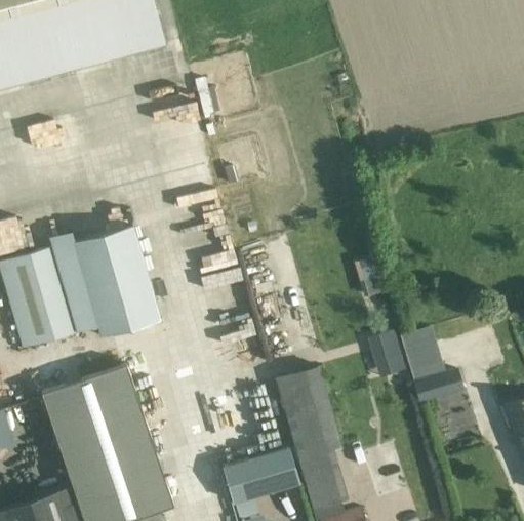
[(155,0),(0,0),(0,89),(167,45),(155,0)]
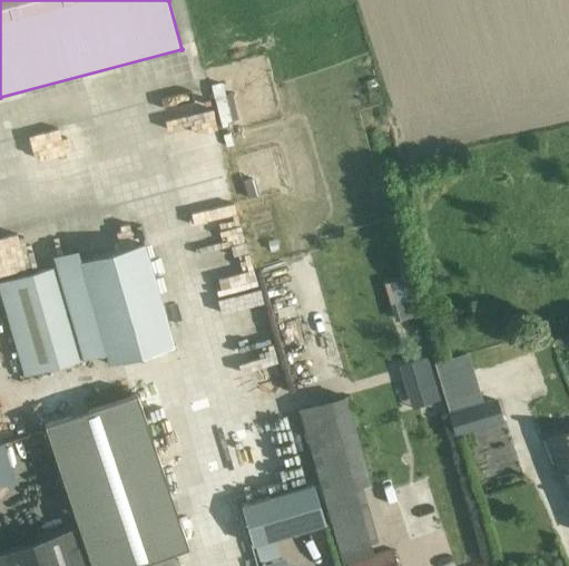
[(58,272),(0,288),(0,290),(26,380),(107,357),(109,366),(170,349),(141,247),(82,265),(79,252),(55,259),(58,272)]
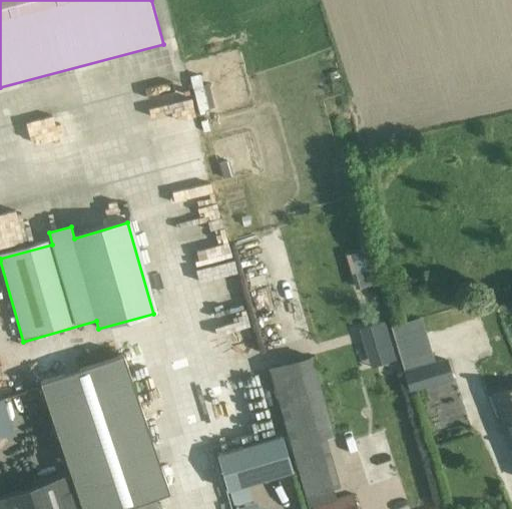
[(370,272),(351,277),(356,294),(375,288),(370,272)]
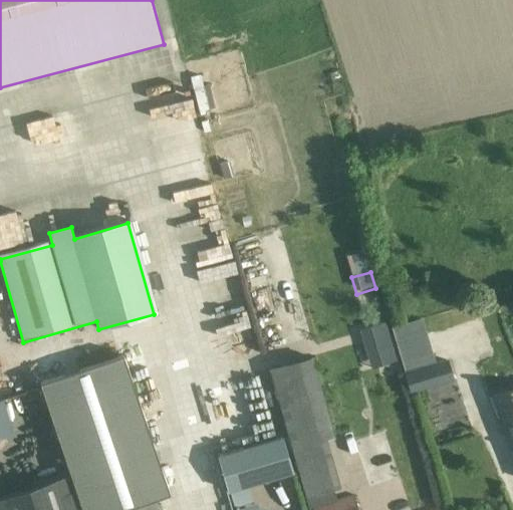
[(391,324),(412,396),(451,384),(446,367),(435,369),(419,316),(391,324)]
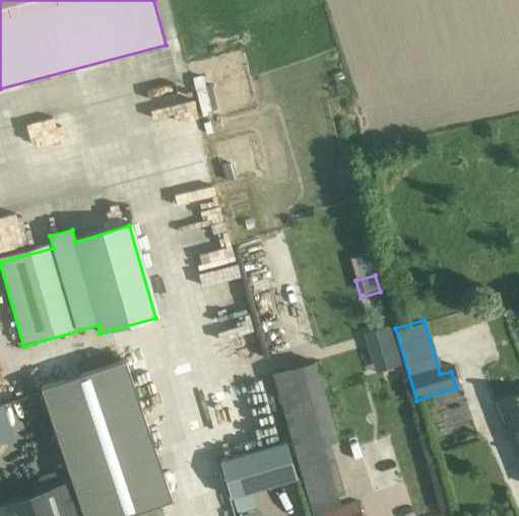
[(394,341),(379,346),(386,373),(401,368),(394,341)]
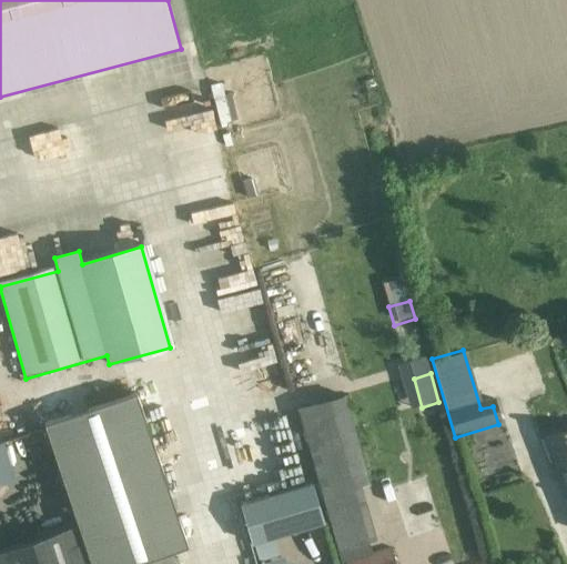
[(176,563),(173,554),(188,549),(139,398),(47,426),(79,526),(90,563),(176,563)]
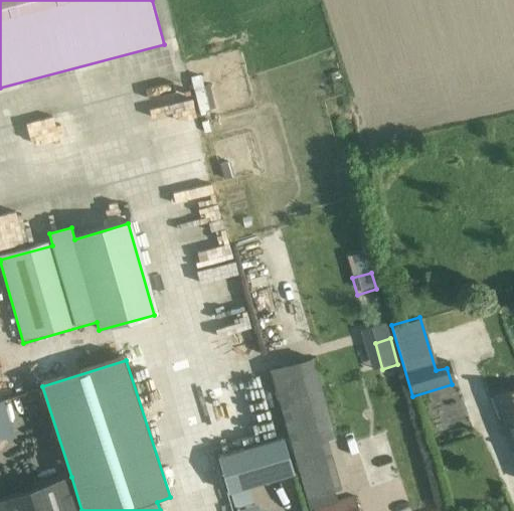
[(271,370),(306,500),(342,491),(328,443),(336,441),(314,360),(271,370)]
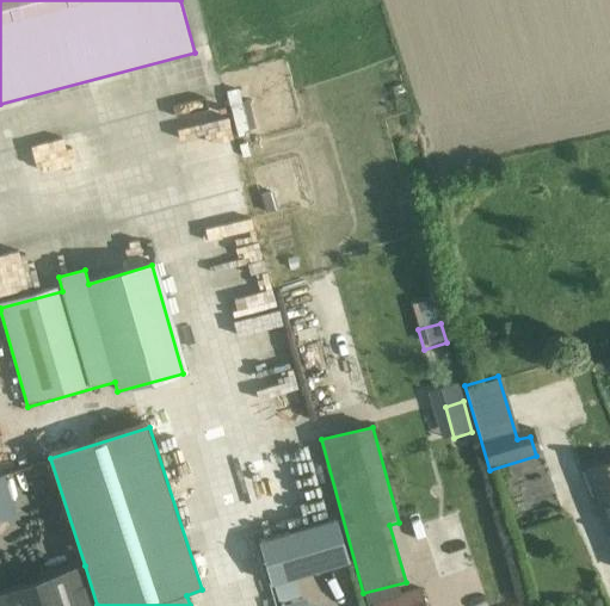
[(609,467),(585,477),(609,543),(609,467)]
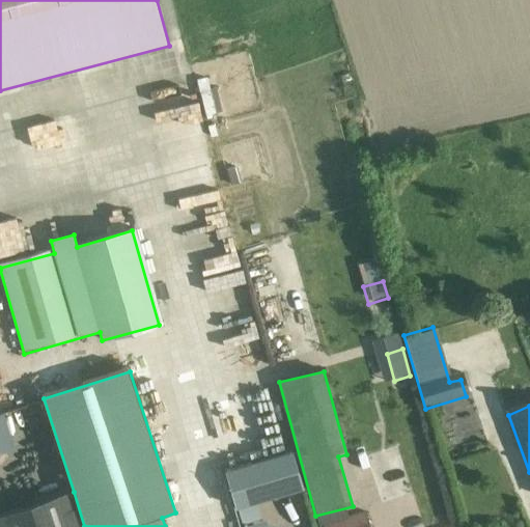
[(6,417),(0,418),(0,456),(15,453),(6,417)]
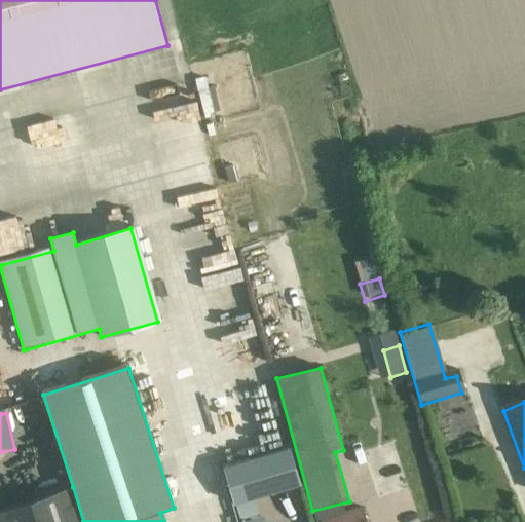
[(290,450),(244,462),(223,469),(234,507),(300,487),(290,450)]
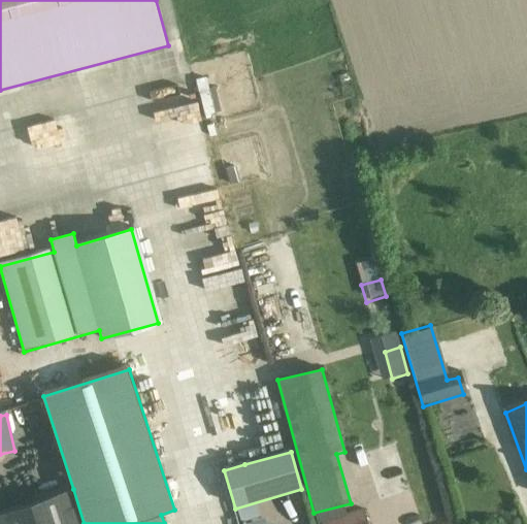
[(84,523),(73,489),(0,513),(0,523),(84,523)]
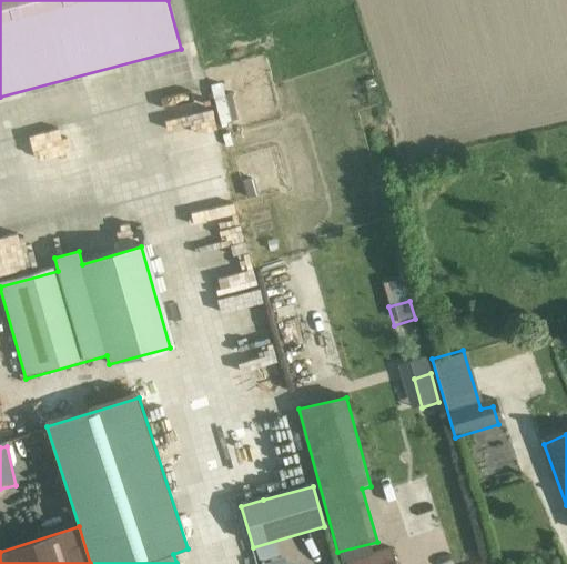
[(395,563),(392,551),(350,563),(395,563)]
